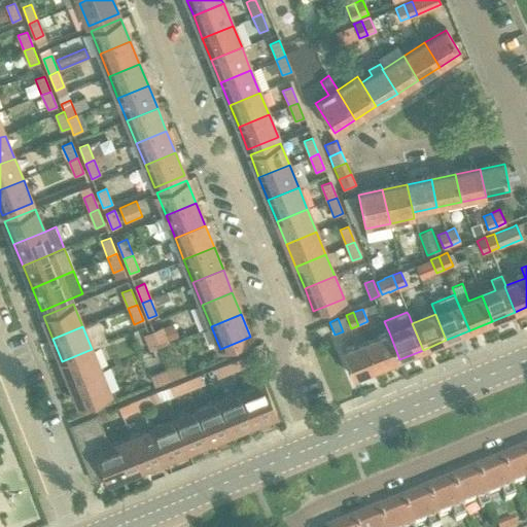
[(169,344),(162,327),(153,331),(160,347),(169,344)]
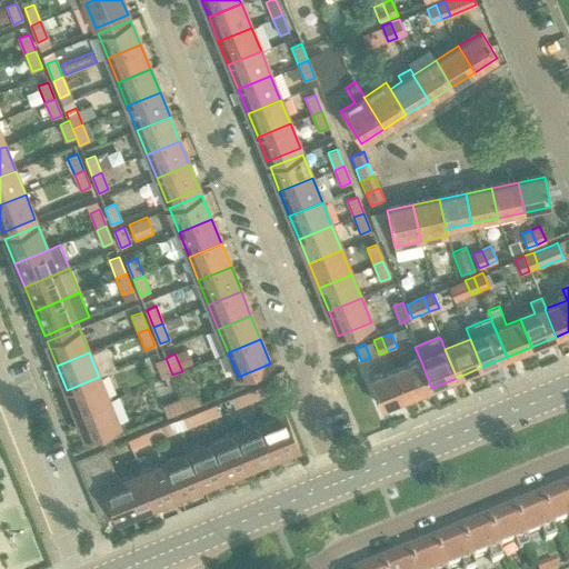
[(172,375),(166,358),(156,361),(163,379),(172,375)]
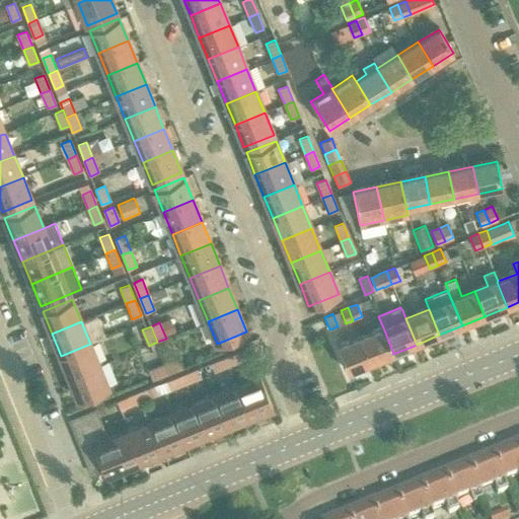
[(371,363),(393,354),(383,327),(360,338),(371,363)]
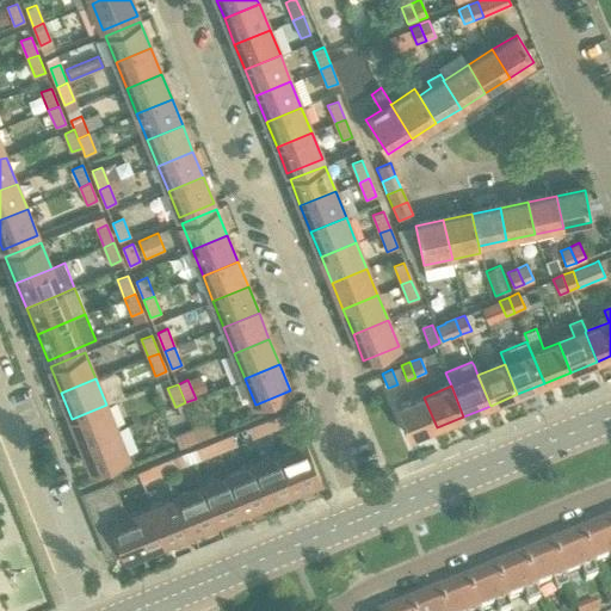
[(409,438),(437,427),(424,397),(396,408),(409,438)]
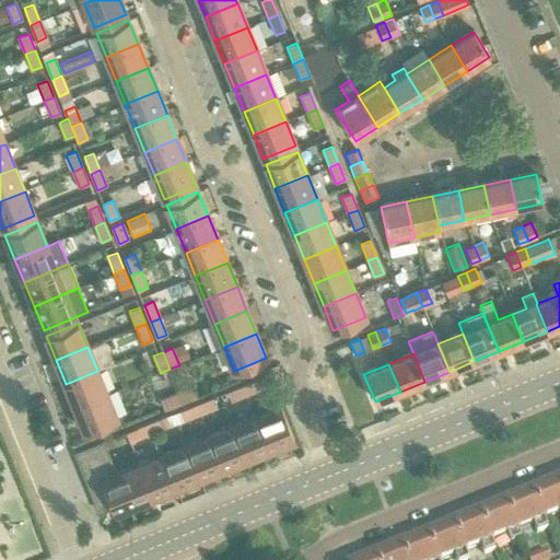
[(76,408),(107,395),(97,371),(66,384),(76,408)]
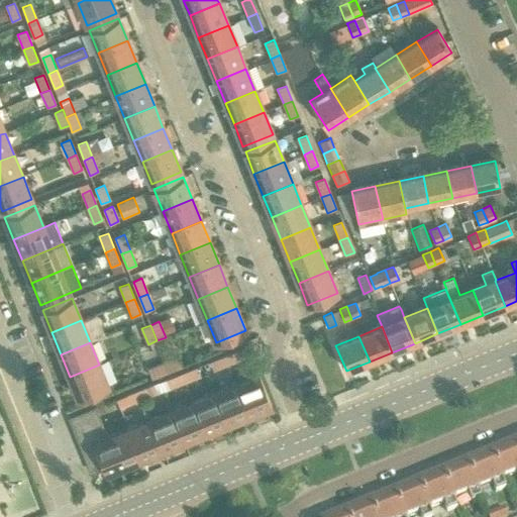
[(228,365),(244,358),(240,349),(225,355),(228,365)]
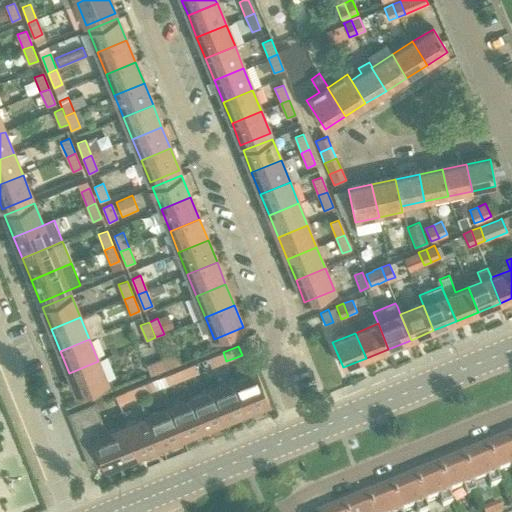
[(211,367),(226,361),(223,352),(208,358),(211,367)]
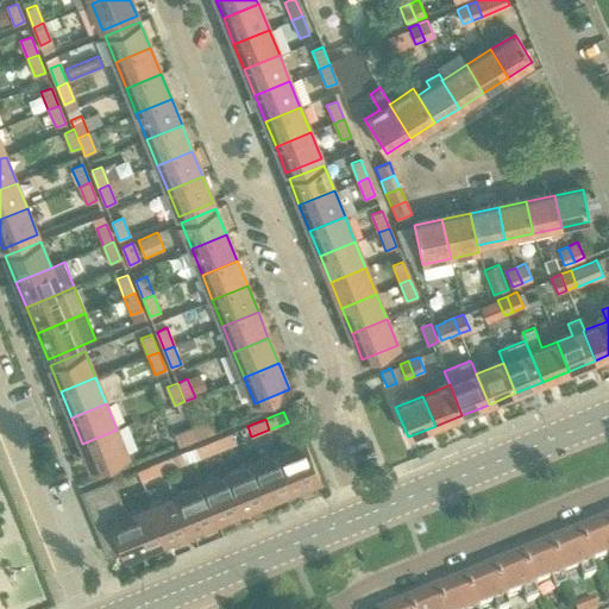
[(214,431),(211,421),(193,428),(196,438),(214,431)]
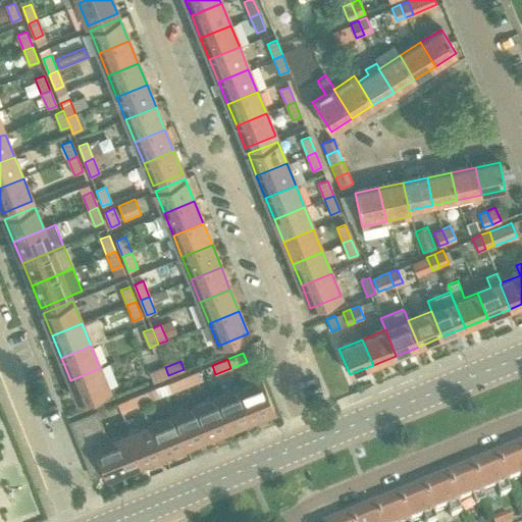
[(168,375),(165,367),(150,373),(153,382),(168,375)]
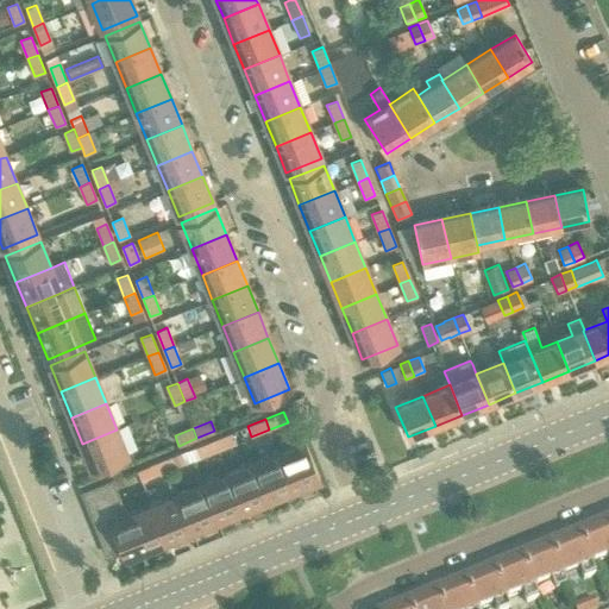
[(92,469),(127,454),(117,429),(82,444),(92,469)]
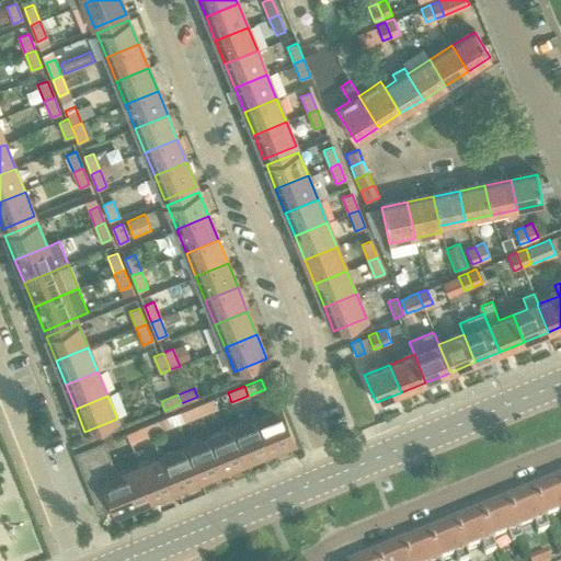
[(201,414),(218,408),(214,399),(197,405),(201,414)]
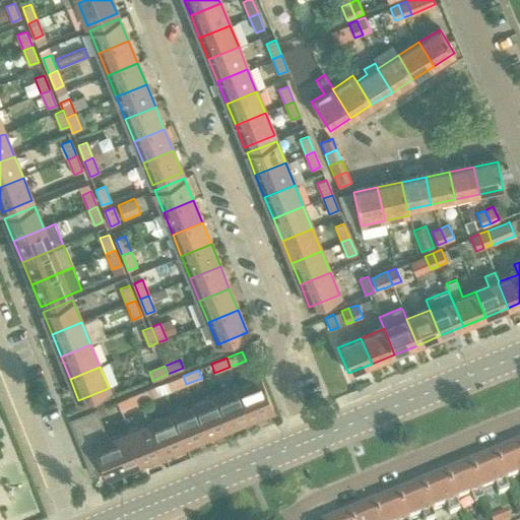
[(171,390),(186,384),(183,376),(168,382),(171,390)]
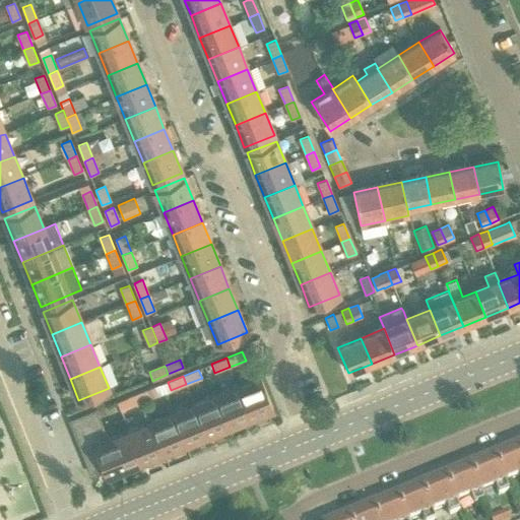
[(251,416),(273,407),(261,378),(239,387),(251,416)]
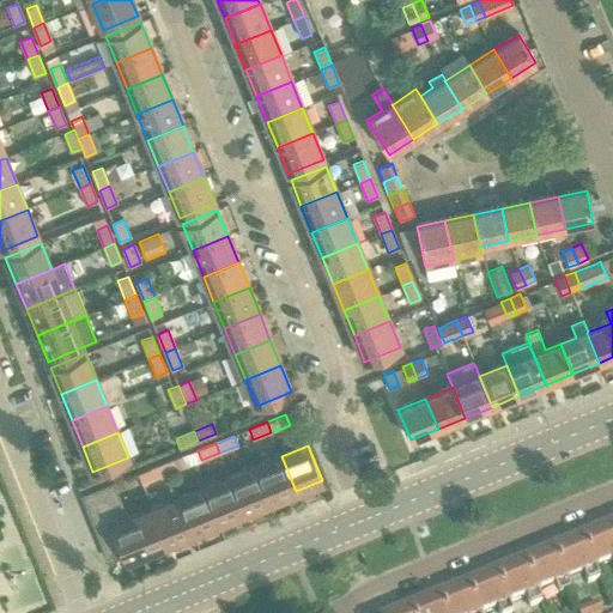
[(168,473),(187,466),(182,456),(164,463),(168,473)]
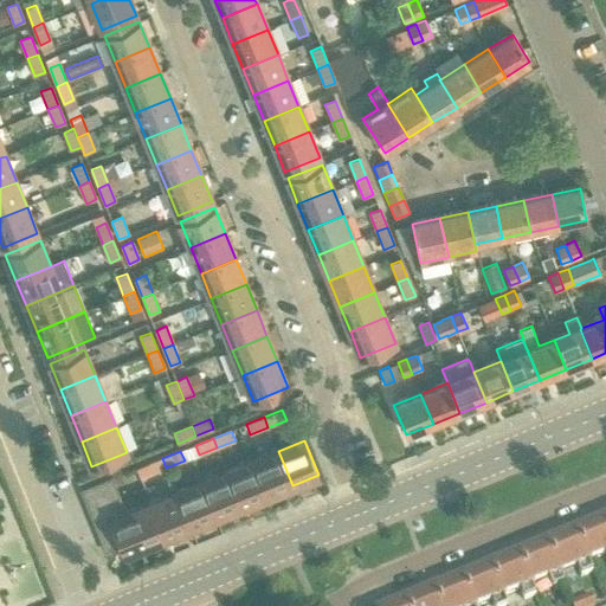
[(266,496),(292,485),(278,451),(252,462),(266,496)]
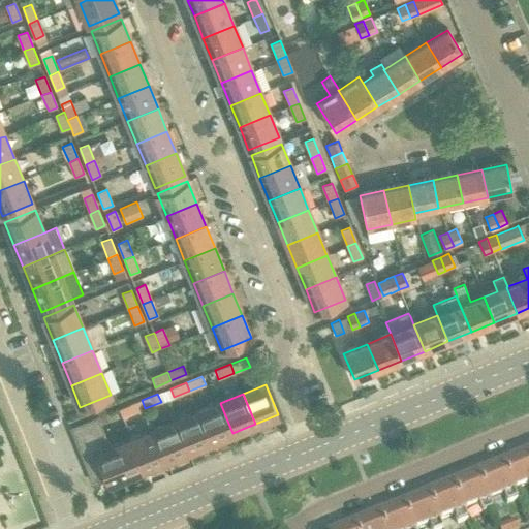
[(129,414),(145,408),(142,400),(126,406),(129,414)]
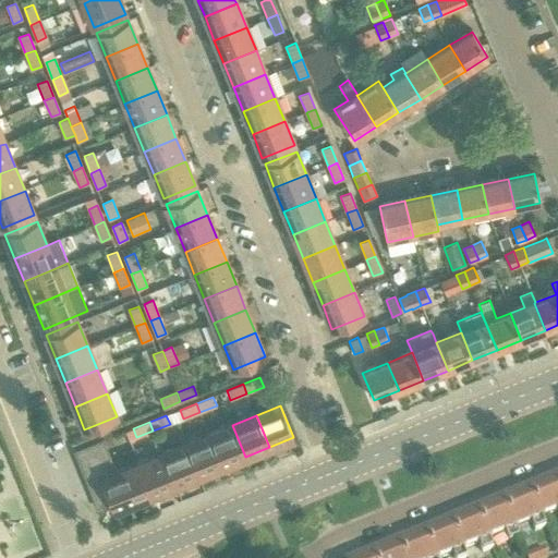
[(222,466),(245,457),(232,425),(209,434),(222,466)]
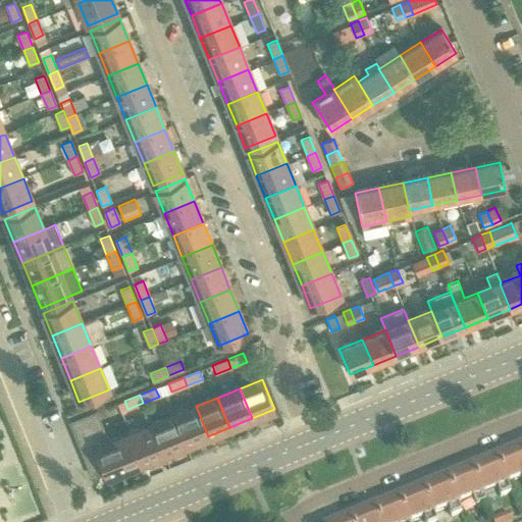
[(186,445),(208,436),(196,406),(173,415),(186,445)]
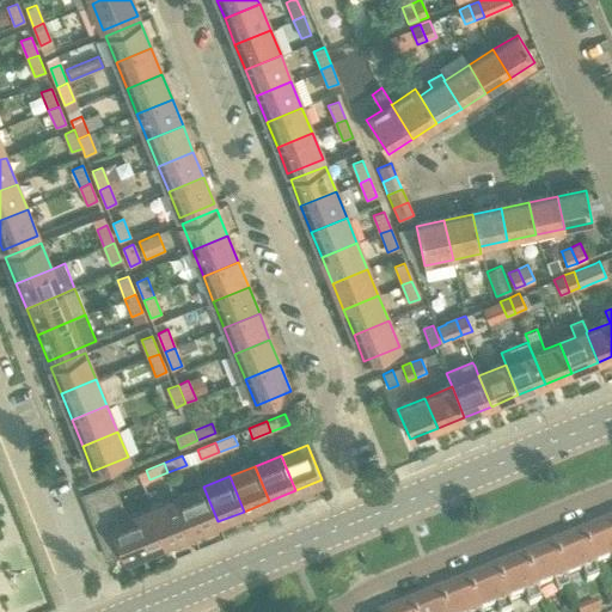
[(89,509),(118,497),(112,483),(83,495),(89,509)]
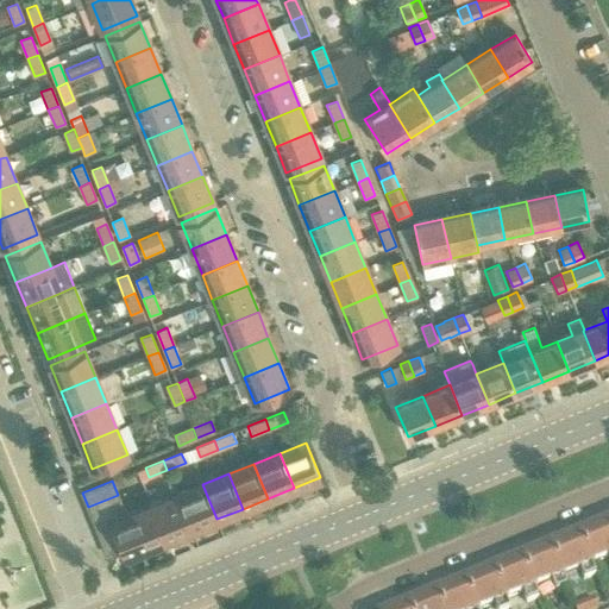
[(192,529),(217,519),(202,484),(177,495),(192,529)]
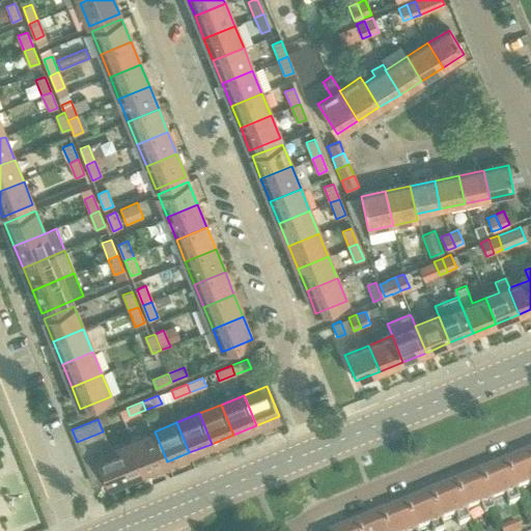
[(110,449),(103,431),(77,442),(86,465),(112,454),(110,449)]
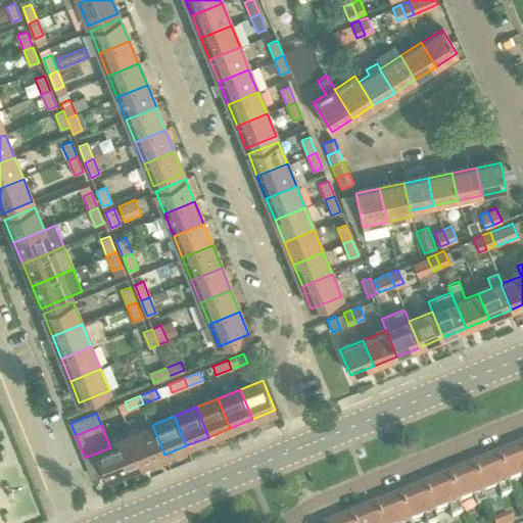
[(142,464),(164,455),(152,425),(130,434),(142,464)]
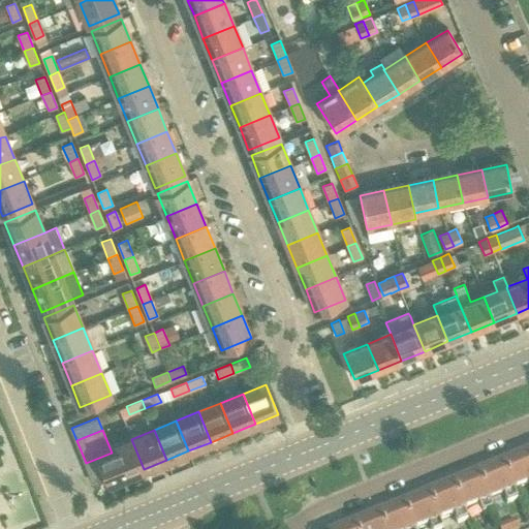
[(109,484),(144,469),(131,439),(110,447),(112,453),(86,463),(94,484),(106,478),(109,484)]
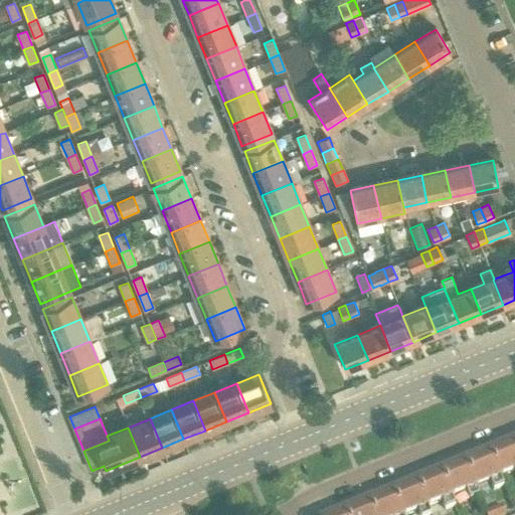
[(514,446),(514,443),(490,453),(500,479),(514,473),(514,475),(514,446)]
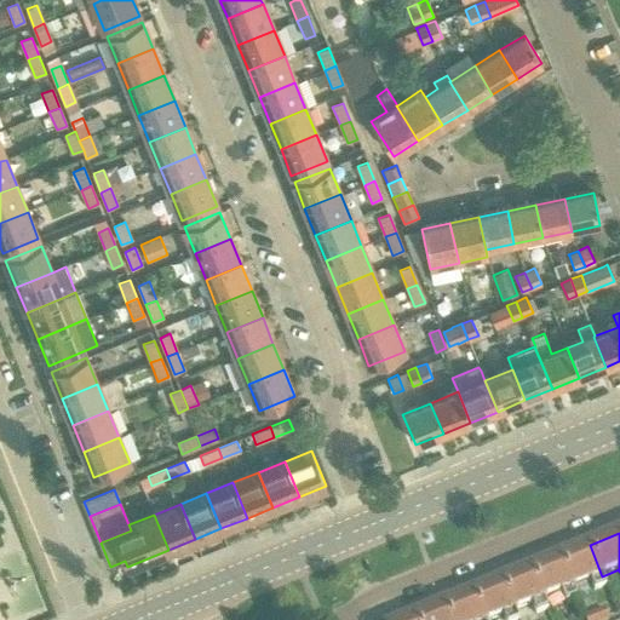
[(602,577),(590,545),(561,557),(573,589),(590,581),(595,591),(606,586),(602,577)]
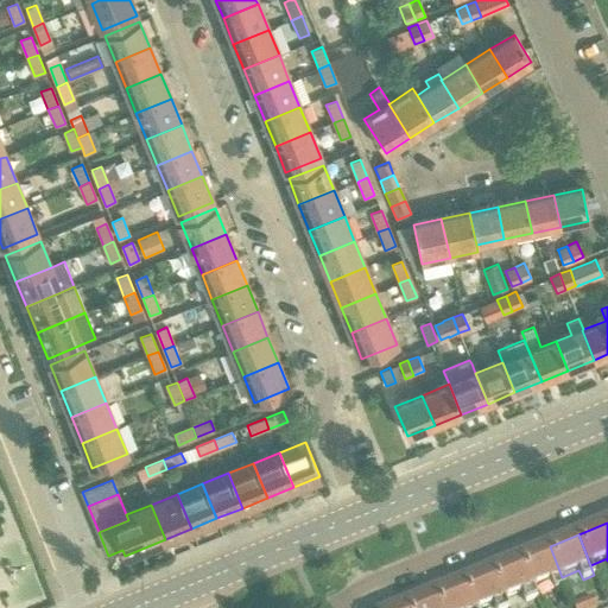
[(565,587),(562,577),(550,546),(520,558),(533,589),(550,582),(555,591),(565,587)]
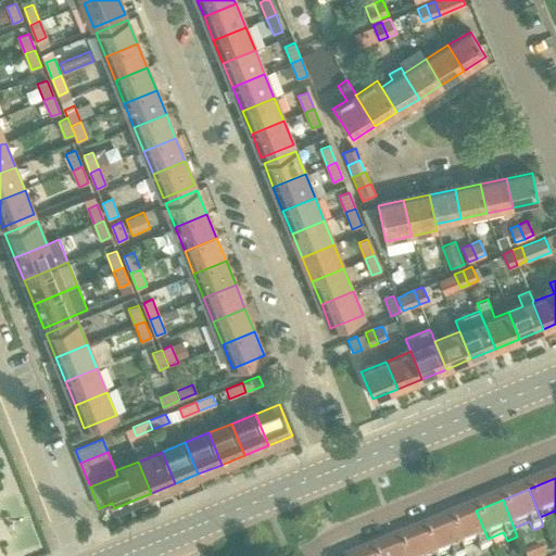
[(491,547),(488,539),(476,510),(450,521),(462,550),(477,543),(481,552),(491,547)]
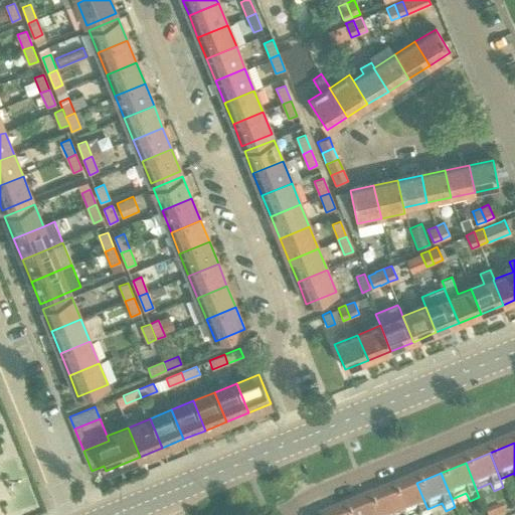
[(430,514),(427,509),(416,483),(392,493),(401,514),(411,514),(417,513),(418,514),(430,514)]
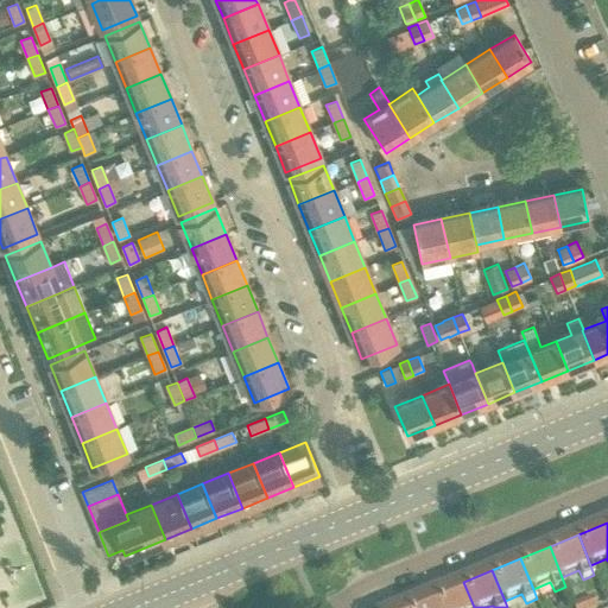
[(474,607),(463,582),(435,594),(439,607),(474,607)]
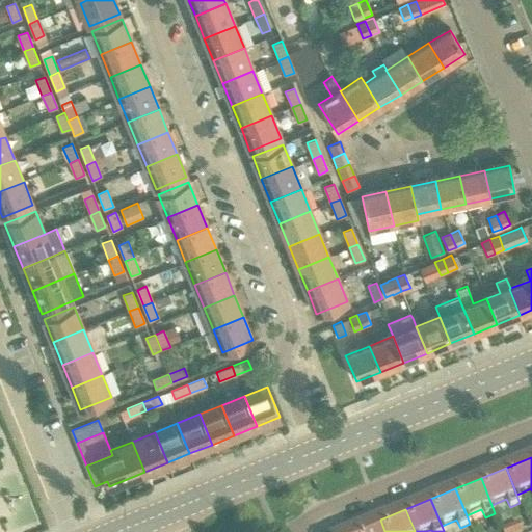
[(384,531),(380,520),(355,530),(355,531),(384,531)]
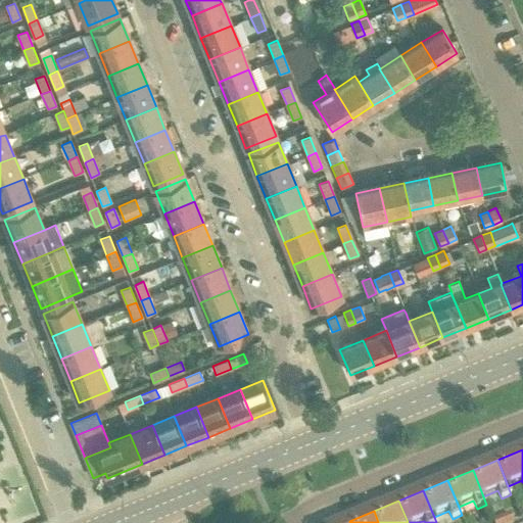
[(492,522),(514,522),(510,514),(492,521),(492,522)]
